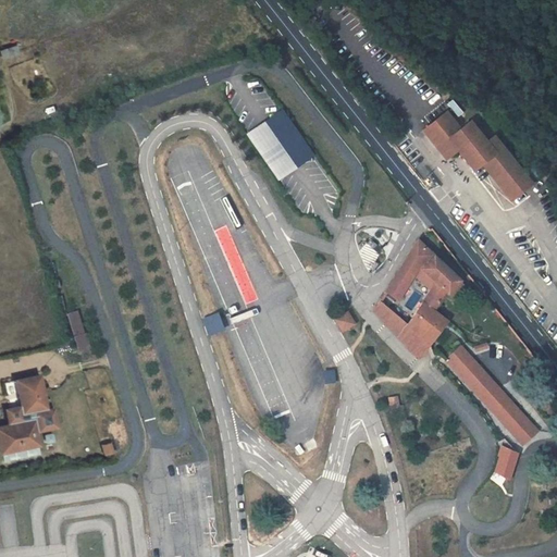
[(314,157),(281,109),(246,135),(280,183),(314,157)]
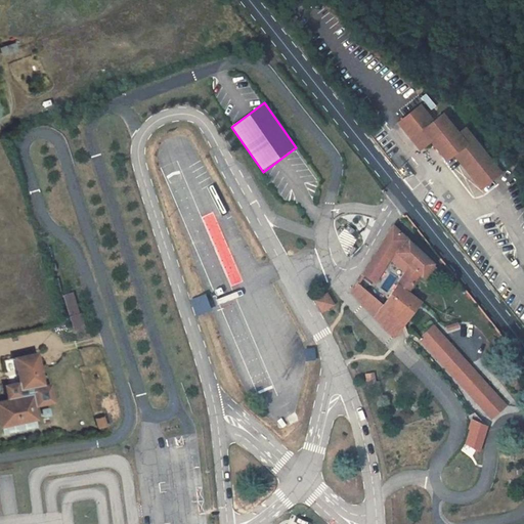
[(419,106),(397,123),(418,149),(429,141),(444,161),(452,155),(479,188),(498,173),(463,129),(455,134),(440,115),(431,122),(419,106)]
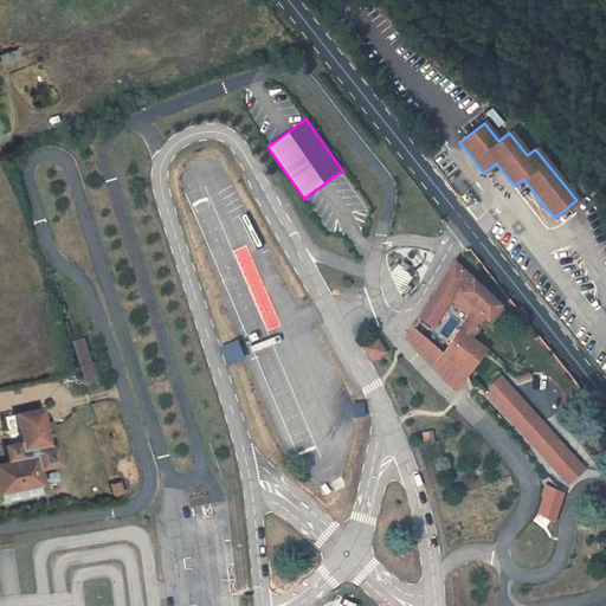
[(498,305),(453,262),(445,271),(418,316),(433,328),(451,297),(456,290),(471,308),(466,315),(453,335),(478,359),(485,349),(470,339),(487,318),(495,326),(507,314),(498,307),(498,305)]
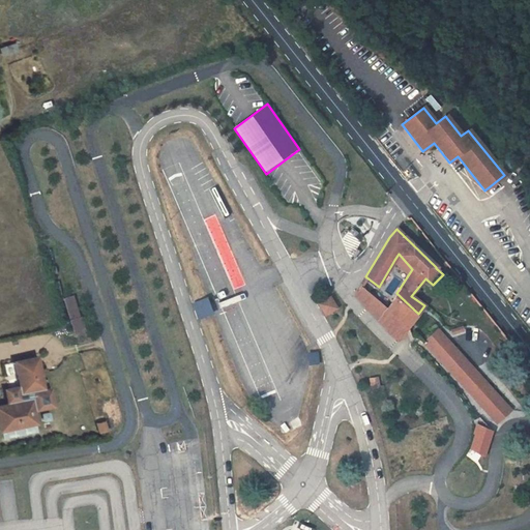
[(394,260),(408,275),(412,269),(399,254),(394,260)]
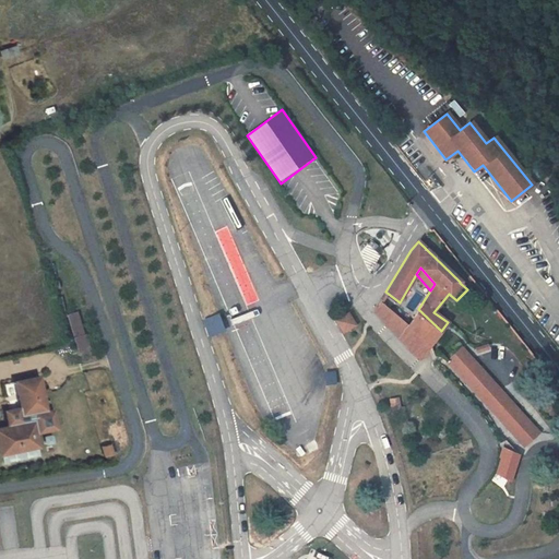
[(424,355),(430,345),(408,323),(382,298),(375,309),(424,355)]
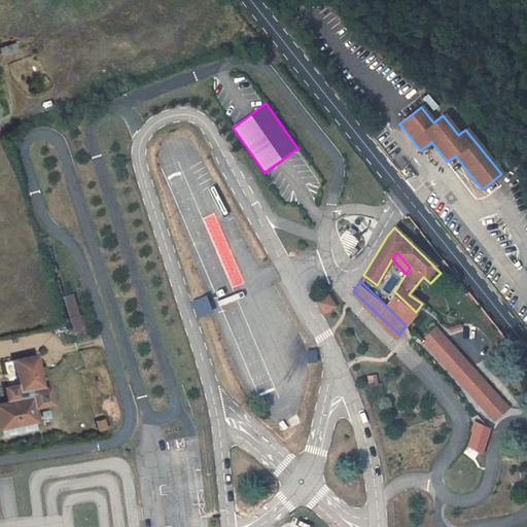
[(385,305),(406,325),(416,312),(394,291),(385,305)]
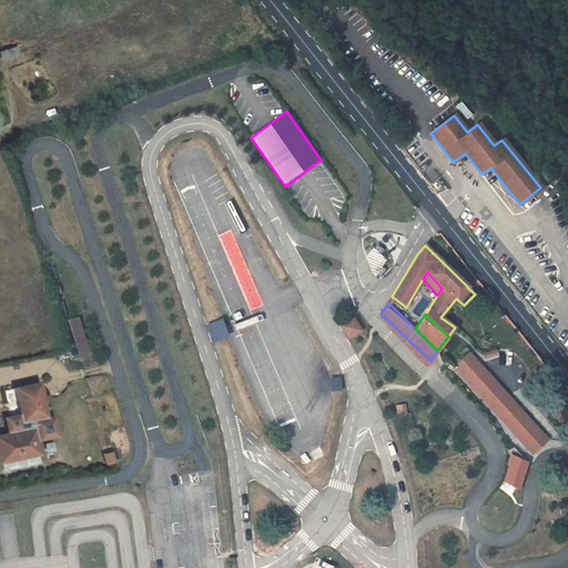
[(67,320),(80,361),(92,356),(79,315),(67,320)]
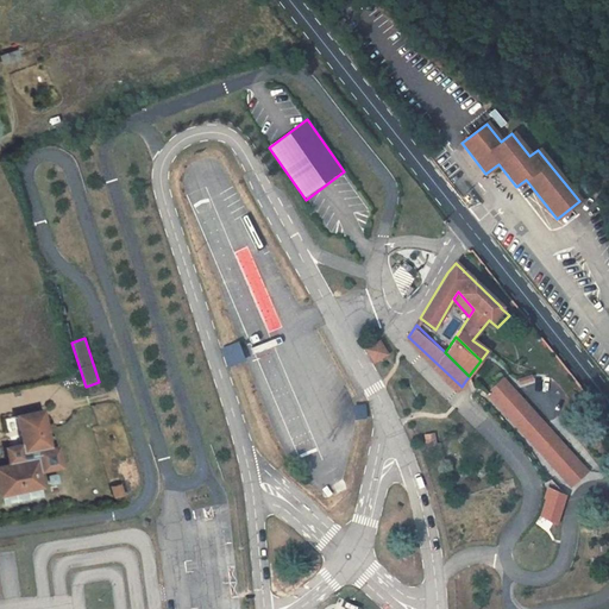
[(378,339),(365,349),(374,362),(388,353),(378,339)]
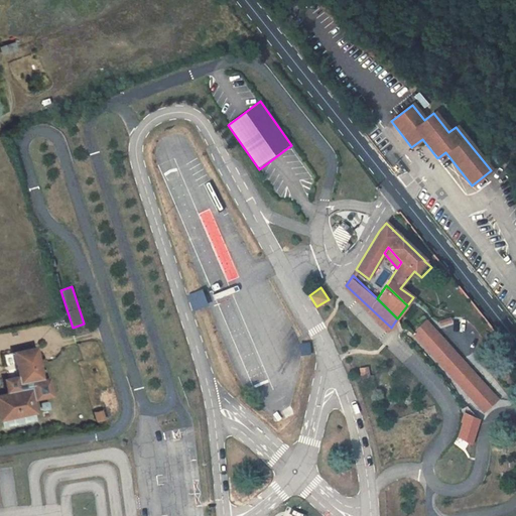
[(187,293),(194,309),(207,304),(201,288),(187,293)]
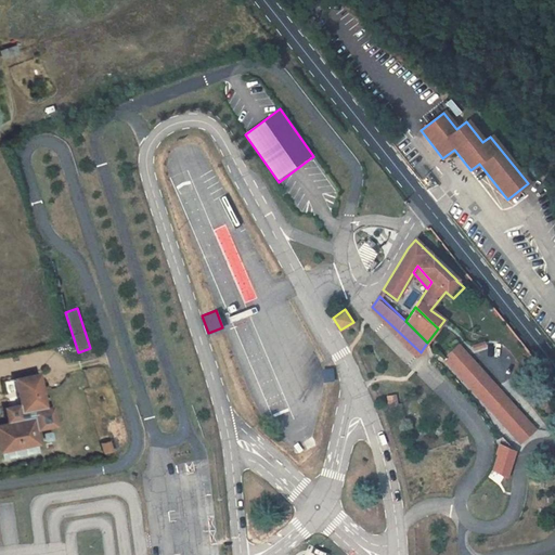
[(536,429),(459,345),(443,360),(519,444),(536,429)]
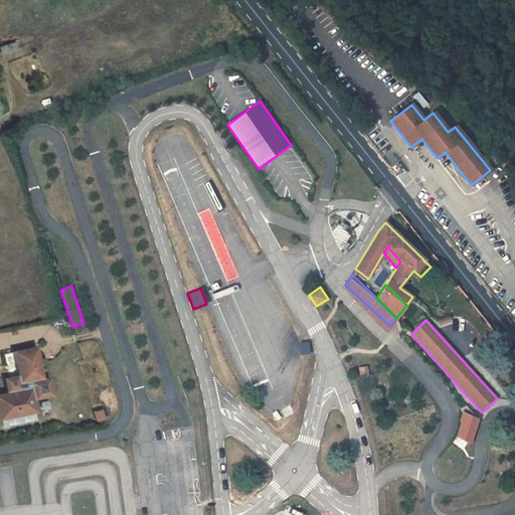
[(36,345),(16,349),(20,371),(22,370),(24,377),(19,378),(9,392),(9,395),(0,396),(0,413),(2,420),(37,413),(34,400),(37,400),(50,382),(44,383),(36,345)]
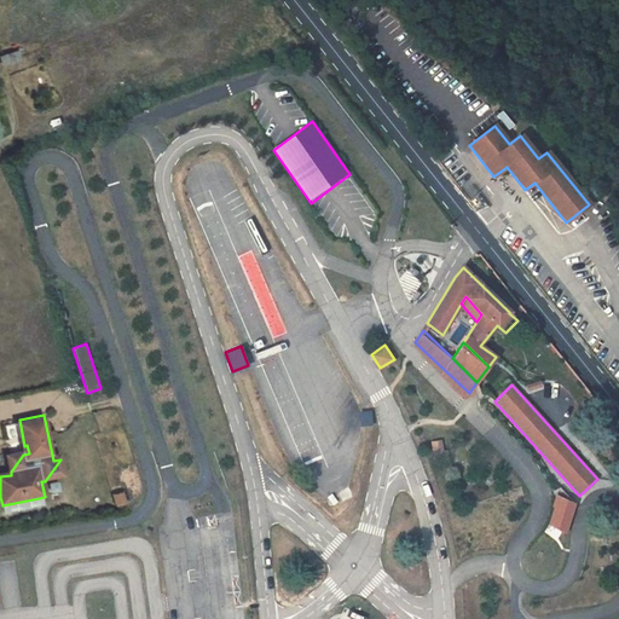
[(441,441),(433,443),(434,451),(444,450),(441,441)]
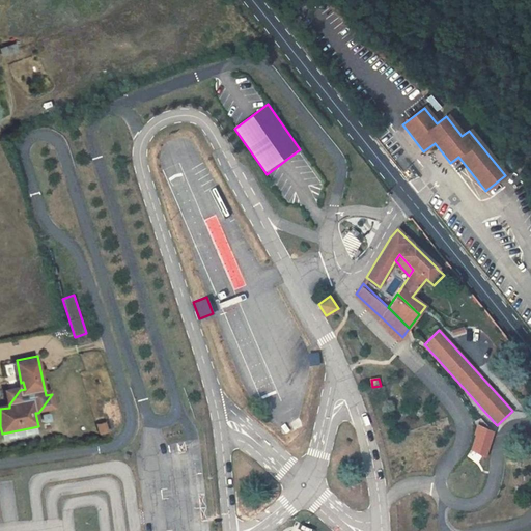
[(20,390),(6,392),(9,404),(20,390)]
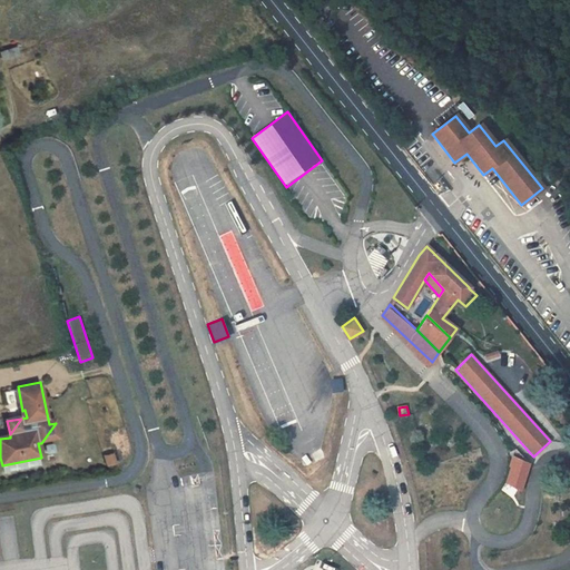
[(59,439),(56,423),(41,443),(59,439)]
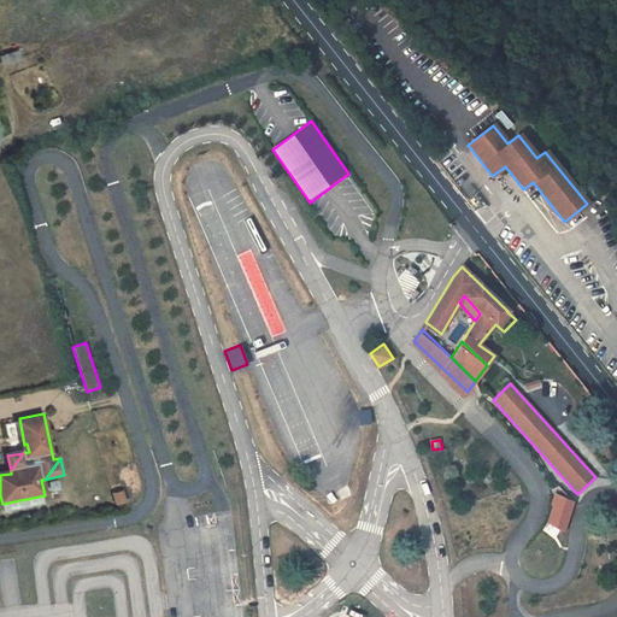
[(556,495),(573,504),(557,486),(553,489),(556,495)]
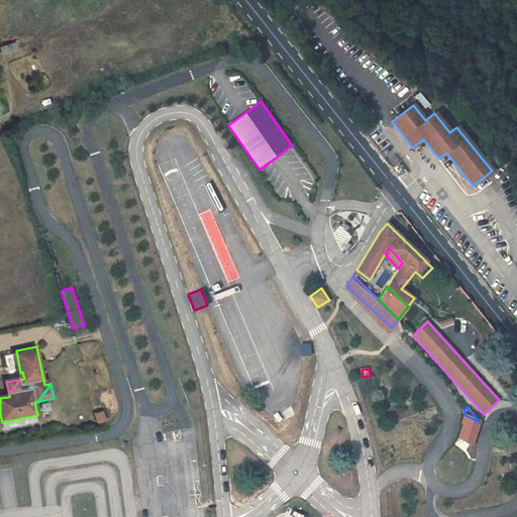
[(480,422),(466,415),(458,436),(473,445),(480,422)]
